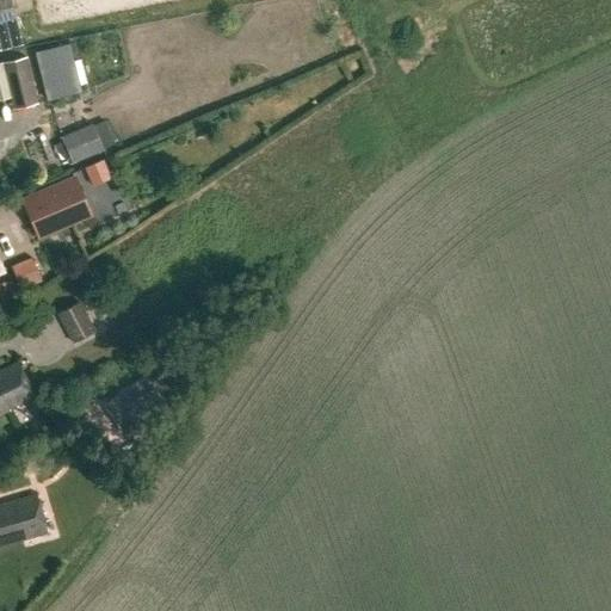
[(10,0),(0,0),(0,49),(22,45),(10,0)]
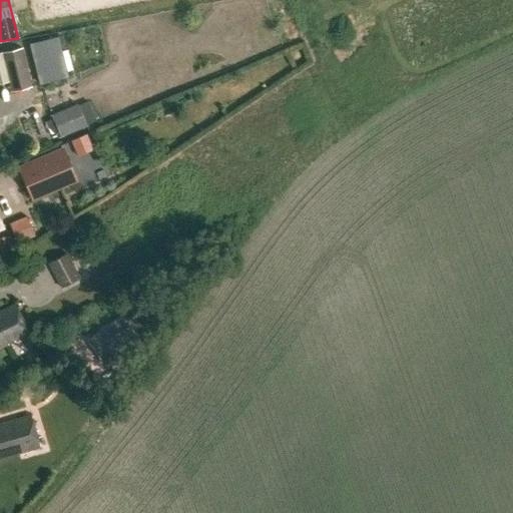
[(0,85),(8,83),(11,93),(32,87),(22,48),(0,53),(0,85)]
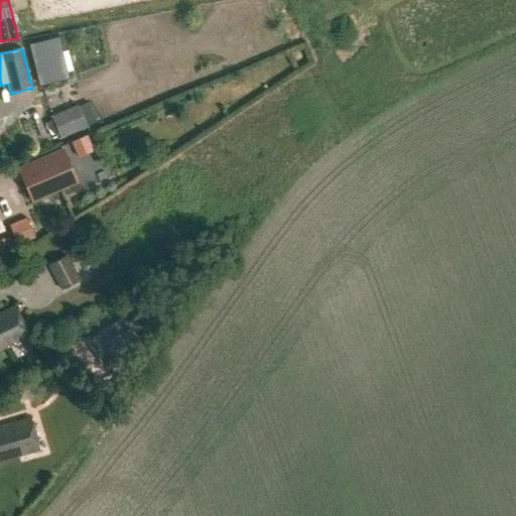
[(53,107),(91,102),(89,84),(50,90),(53,107)]
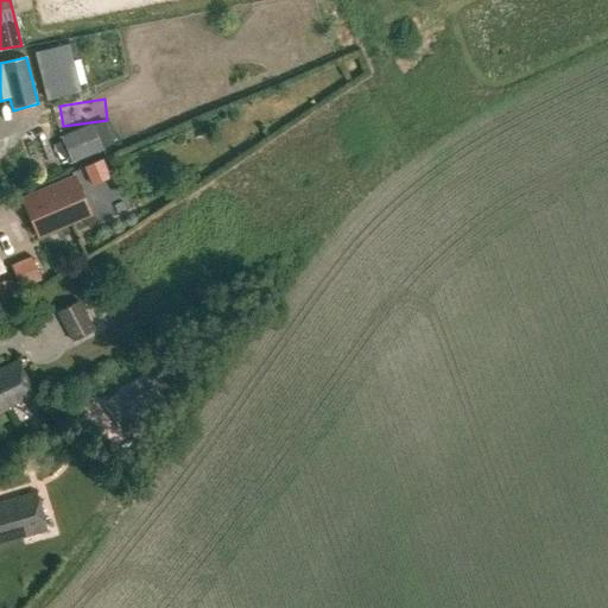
[(92,126),(92,125),(61,137),(73,164),(102,151),(102,149),(113,144),(103,121),(92,126)]
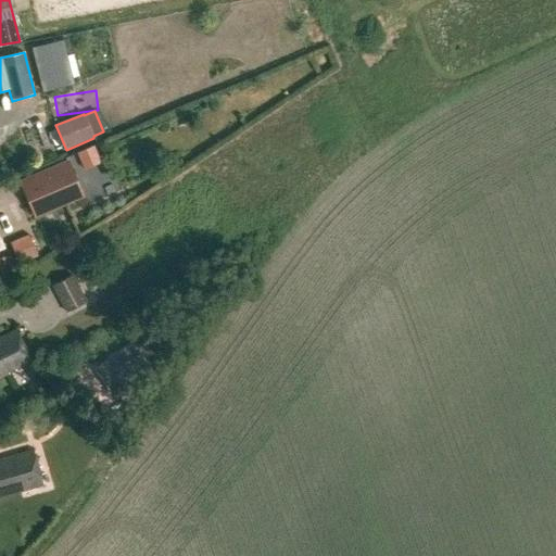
[(77,153),(84,169),(100,163),(93,146),(77,153)]
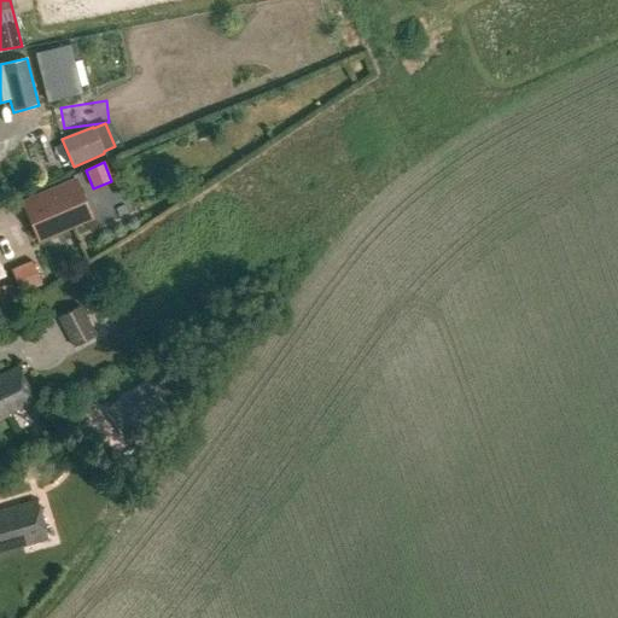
[(22,200),(39,242),(93,219),(76,178),(22,200)]
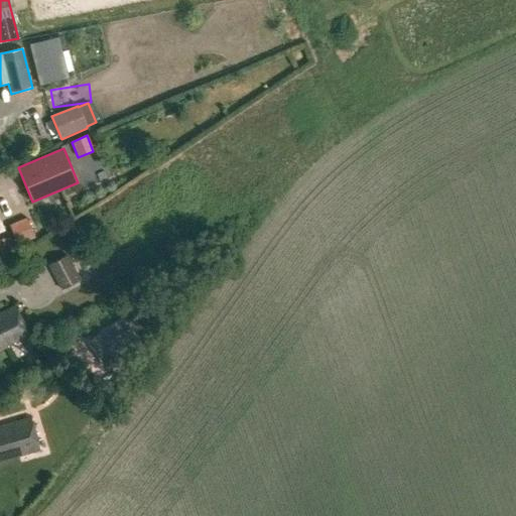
[(9,226),(18,245),(34,238),(26,218),(9,226)]
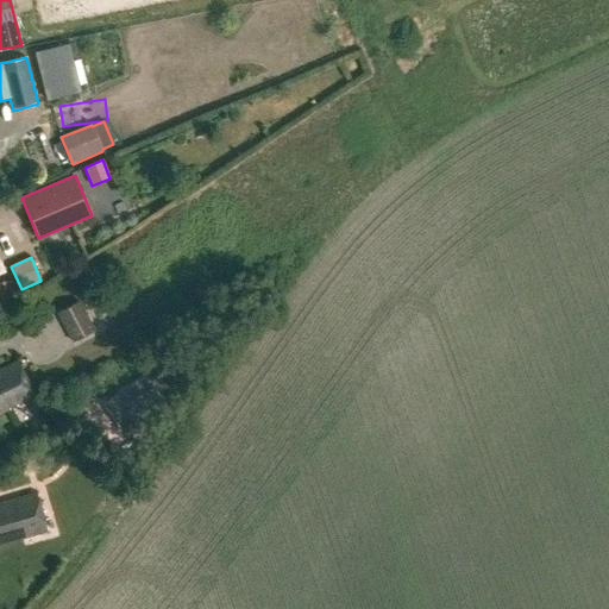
[(93,330),(77,302),(58,313),(73,340),(93,330)]
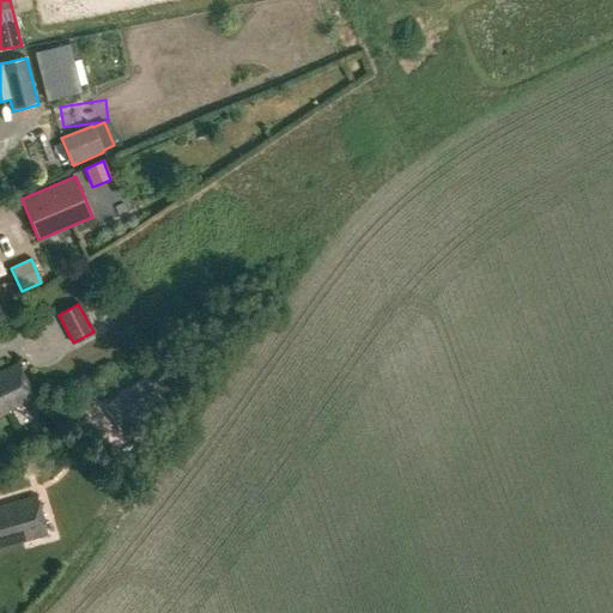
[(0,417),(36,401),(19,364),(0,372),(0,417)]
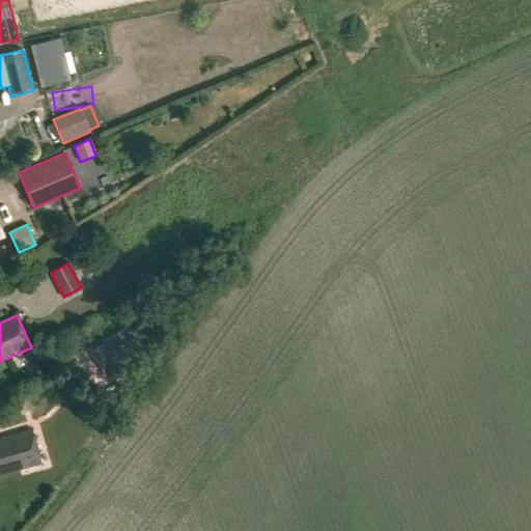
[(108,380),(145,353),(127,326),(89,354),(108,380)]
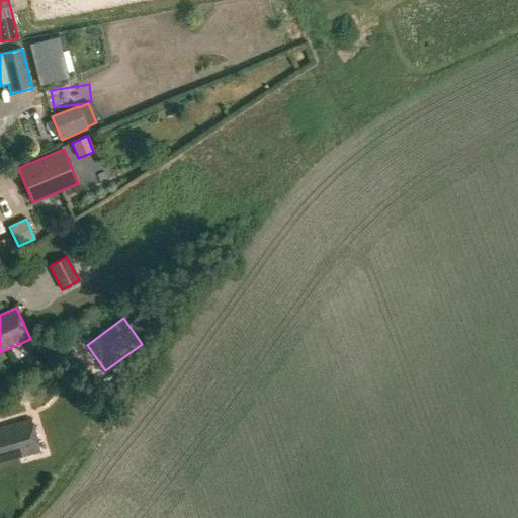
[(0,463),(40,452),(31,420),(0,428),(0,463)]
